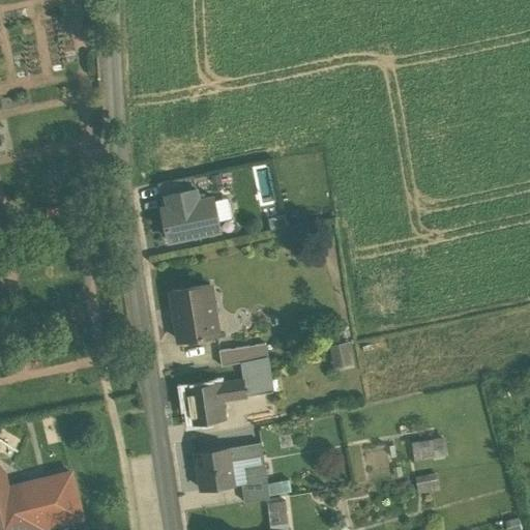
[(163,197),(167,196),(185,193),(182,178),(159,183),(163,197)]
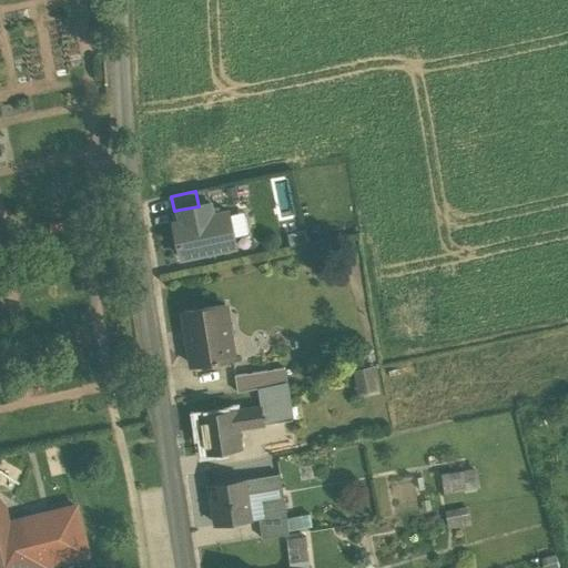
[(175,223),(182,260),(237,249),(230,211),(215,213),(213,203),(199,206),(179,210),(181,222),(175,223)]
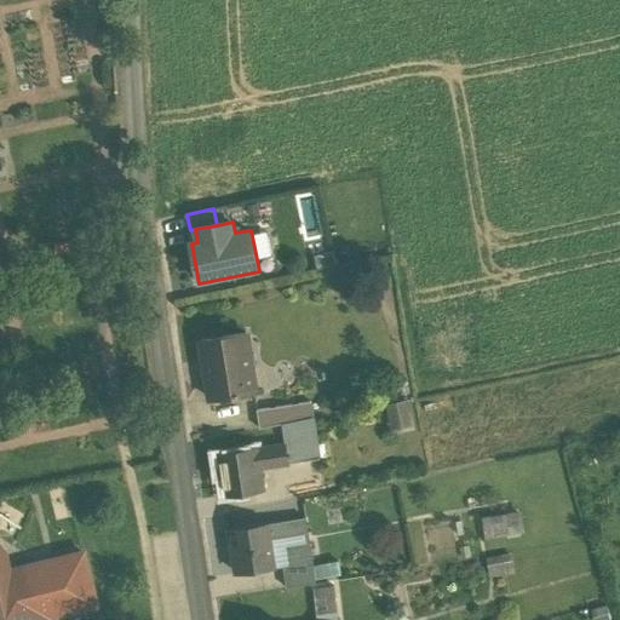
[(314,254),(317,270),(336,267),(332,251),(314,254)]
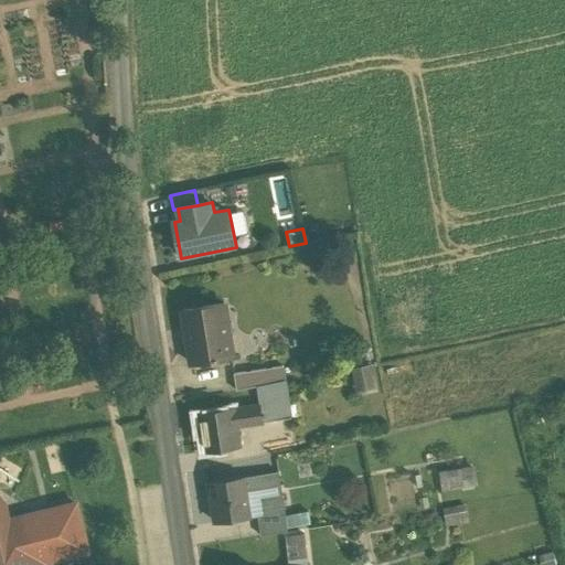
[(224,304),(182,311),(192,365),(233,358),(224,304)]
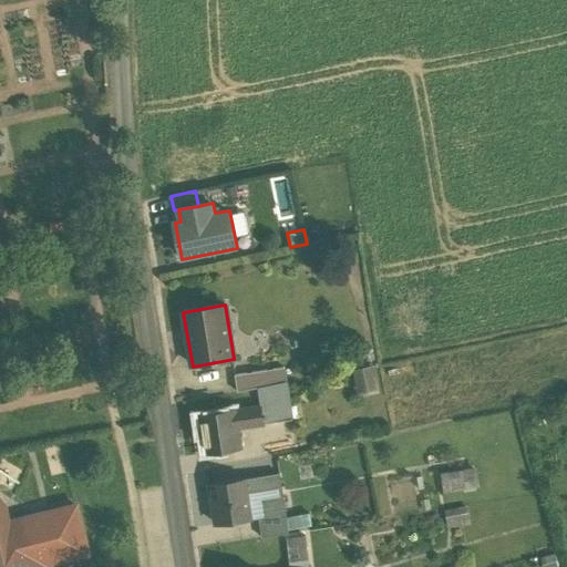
[(348,368),(353,391),(373,387),(368,363),(348,368)]
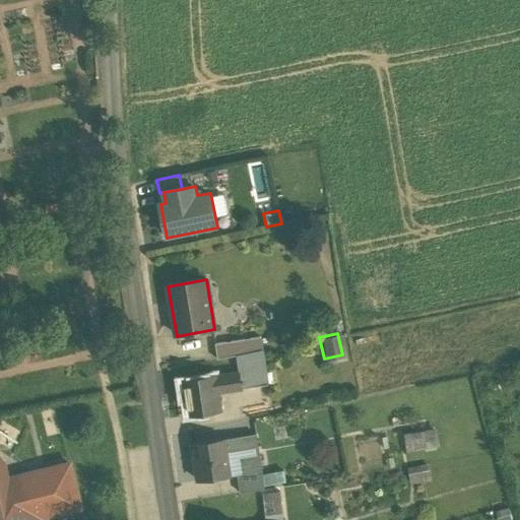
[(261,337),(244,340),(246,353),(263,349),(261,337)]
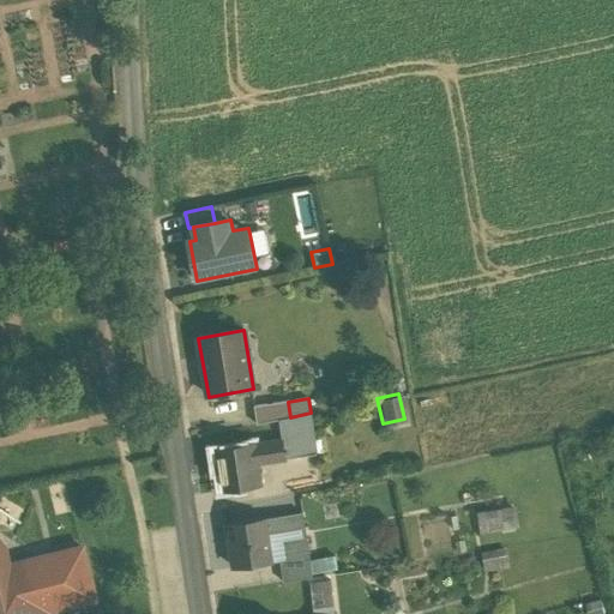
[(288,402),(254,408),(257,425),(278,420),(290,417),(288,402)]
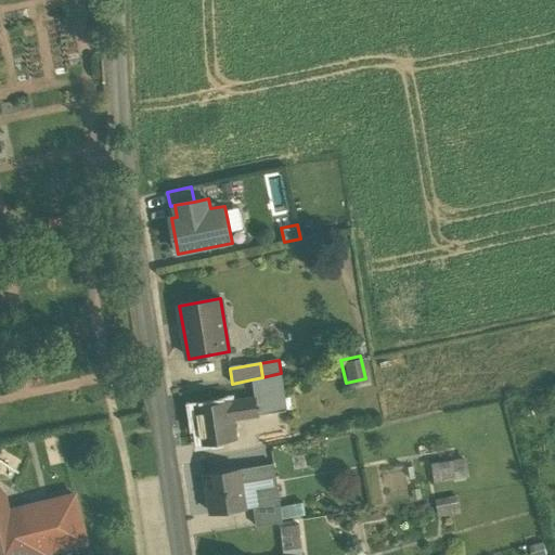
[(262,377),(252,379),(255,399),(257,398),(259,416),(287,411),(281,373),(262,377)]
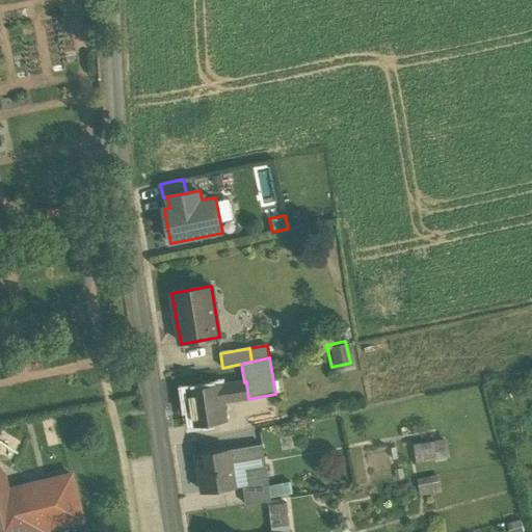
[(244,382),(221,386),(223,402),(248,399),(246,381),(244,382)]
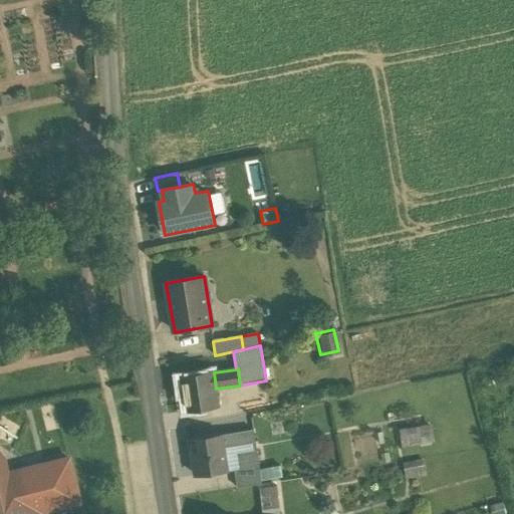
[(214,370),(178,375),(181,395),(184,395),(187,412),(219,408),(216,389),(214,372),(214,370)]
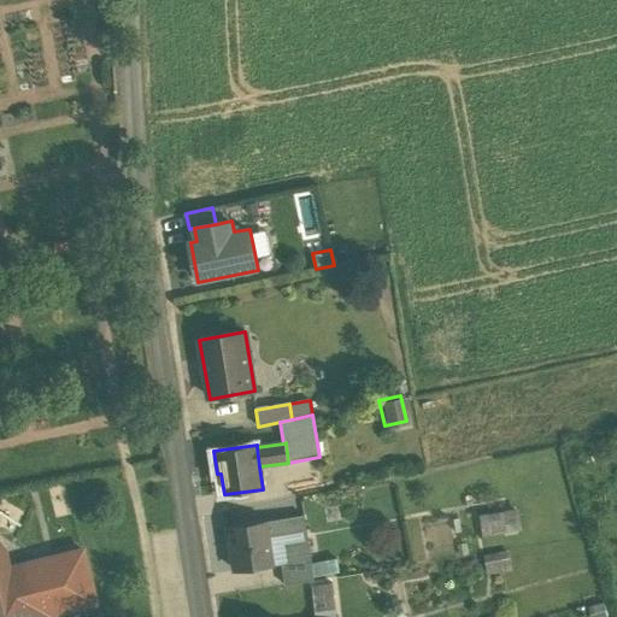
[(516,507),(477,509),(477,532),(517,530),(516,507)]
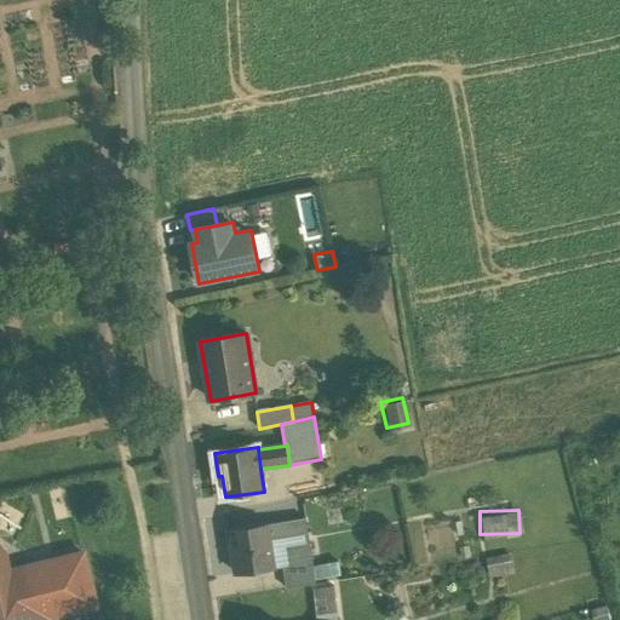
[(306,516),(280,521),(282,537),(309,532),(306,516)]
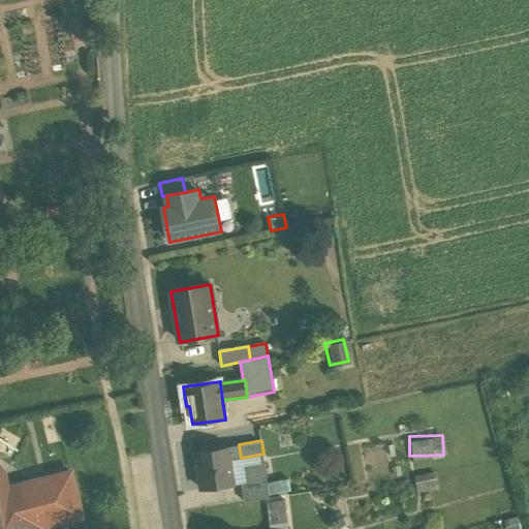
[(230,445),(197,450),(204,489),(237,484),(230,445)]
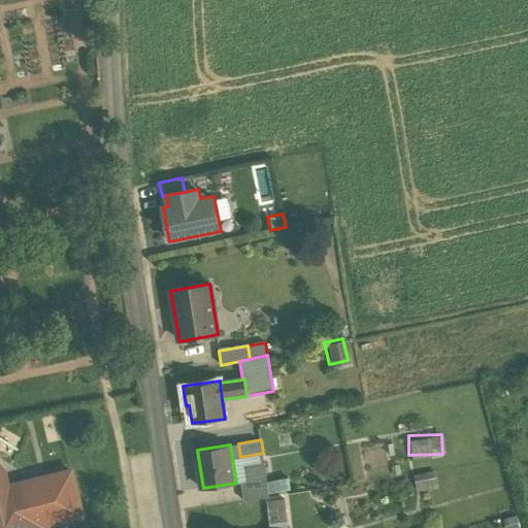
[(265,462),(244,466),(246,482),(267,477),(265,462)]
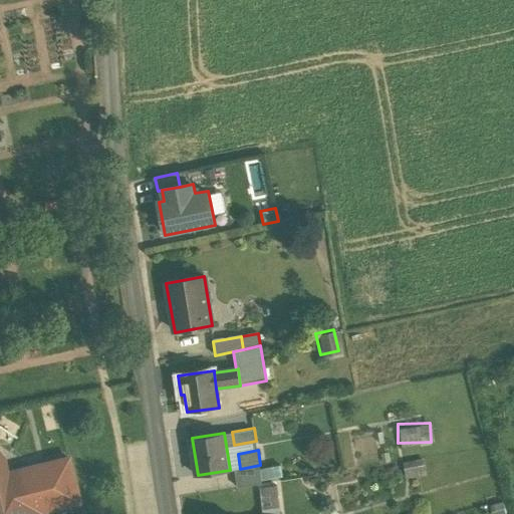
[(68,458),(39,465),(47,495),(36,498),(39,511),(79,501),(68,458)]
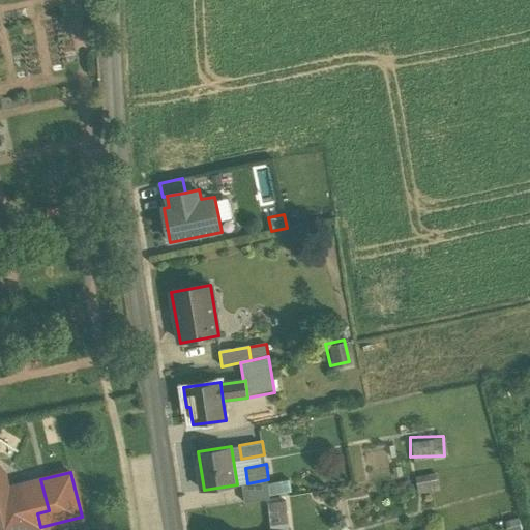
[(415,476),(416,490),(436,487),(434,474),(415,476)]
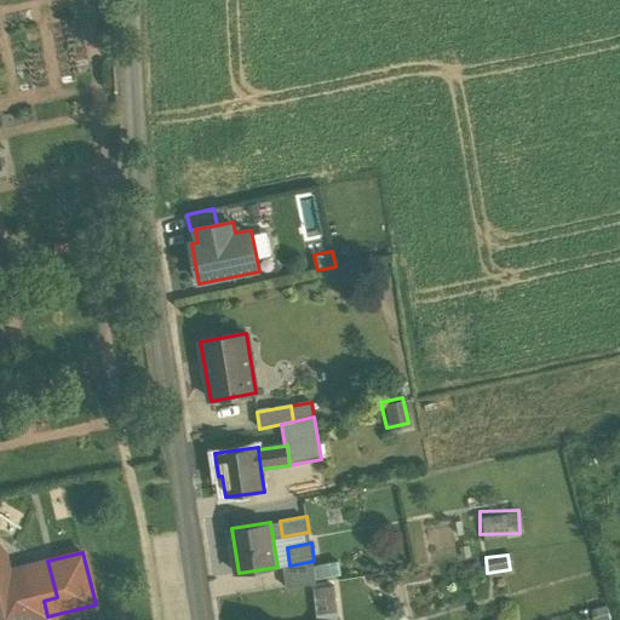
[(47,561),(0,573),(0,574),(3,584),(0,584),(0,619),(47,619),(47,616),(44,601),(57,597),(47,561)]
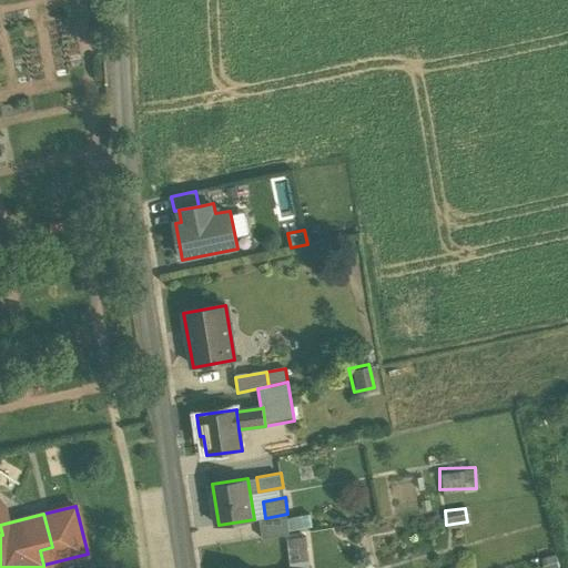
[(265,518),(262,518),(264,536),(292,533),(287,514),(265,518)]
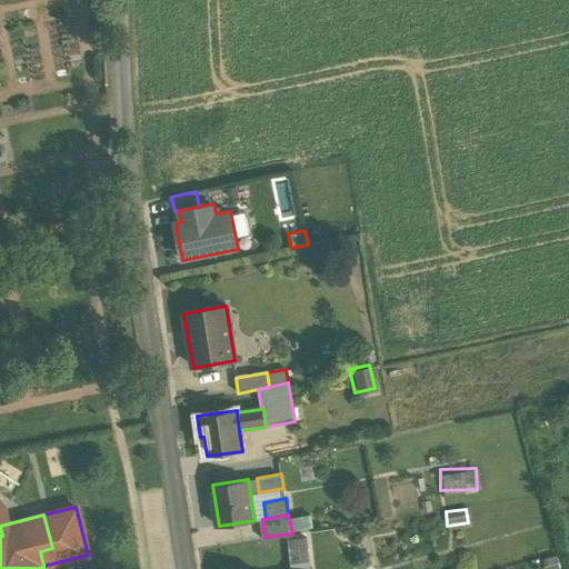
[(309,537),(291,539),(295,568),(312,568),(313,568),(309,537)]
